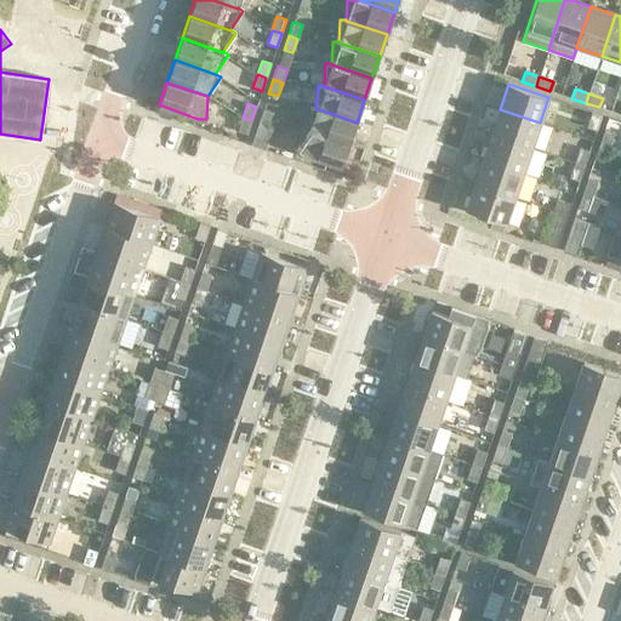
[(309,107),(308,130),(349,144),(357,123),(315,108),(309,107)]
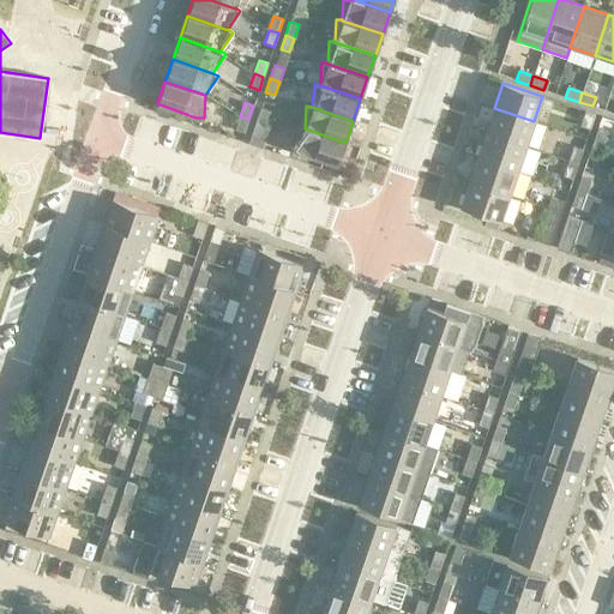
[(260,108),(256,121),(265,125),(269,112),(260,108)]
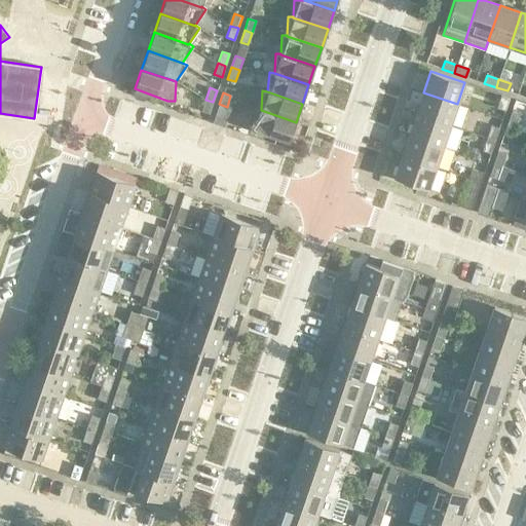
[(457,104),(423,92),(416,113),(450,125),(457,104)]
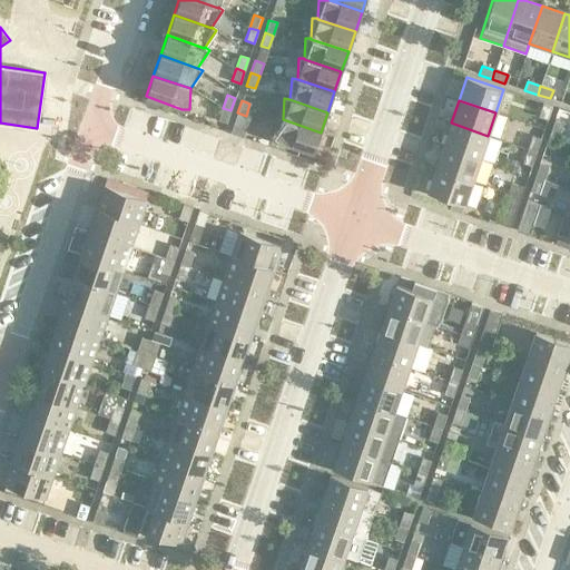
[(547,119),(551,107),(542,104),(539,116),(547,119)]
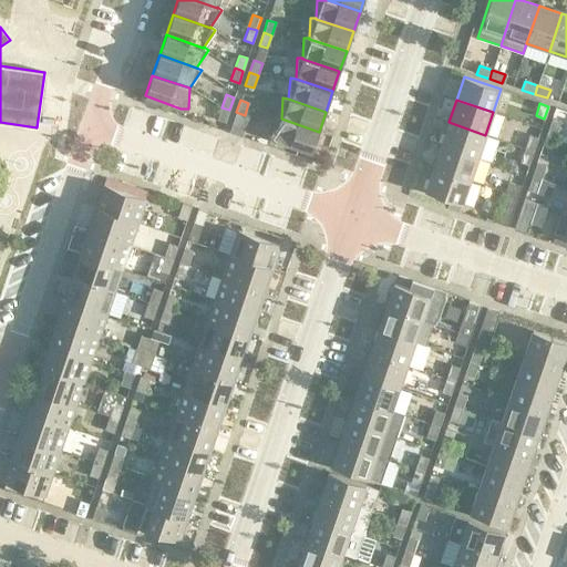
[(229,110),(222,107),(217,120),(225,123),(229,110)]
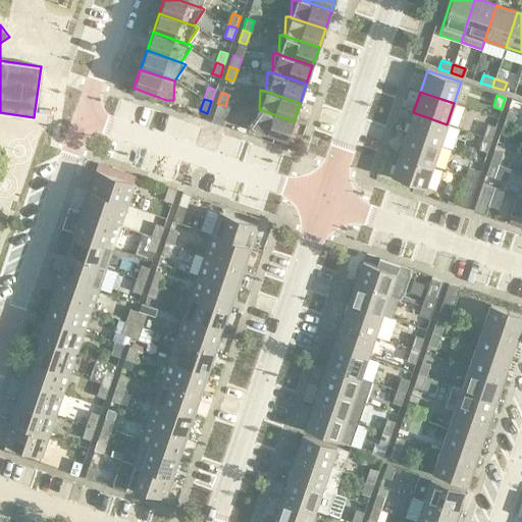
[(230,108),(225,106),(217,103),(211,121),(224,126),(230,108)]
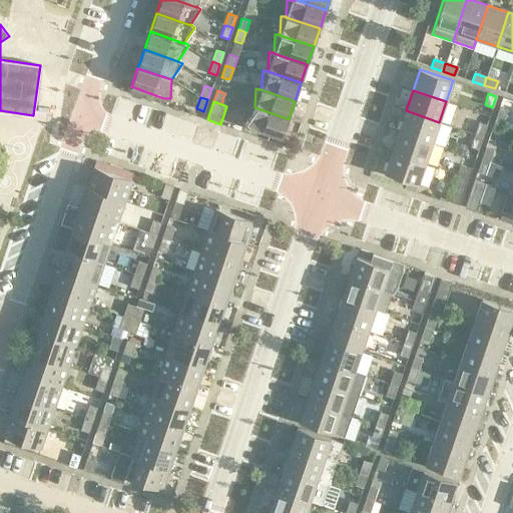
[(289,119),(254,107),(244,123),(249,127),(282,138),(289,119)]
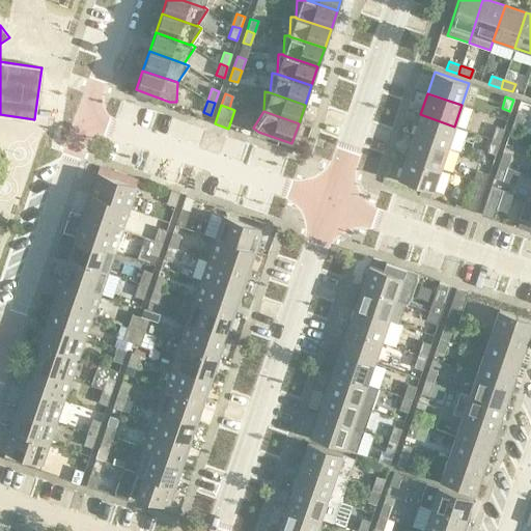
[(516,111),(512,122),(520,126),(524,113),(516,111)]
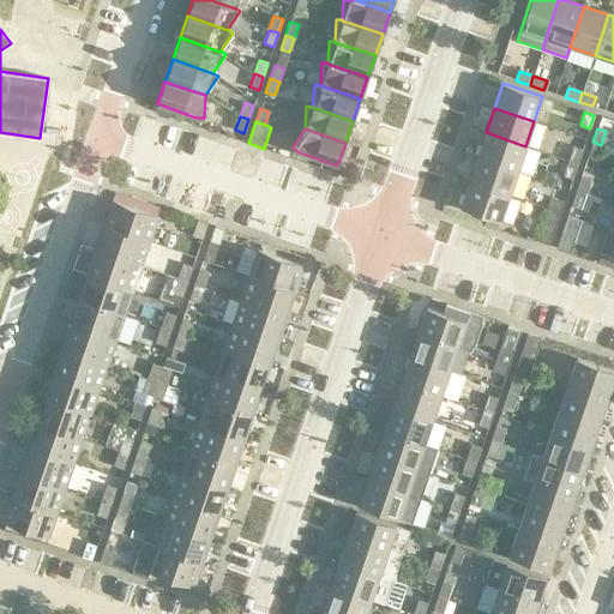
[(525,146),(486,132),(477,157),(517,170),(525,146)]
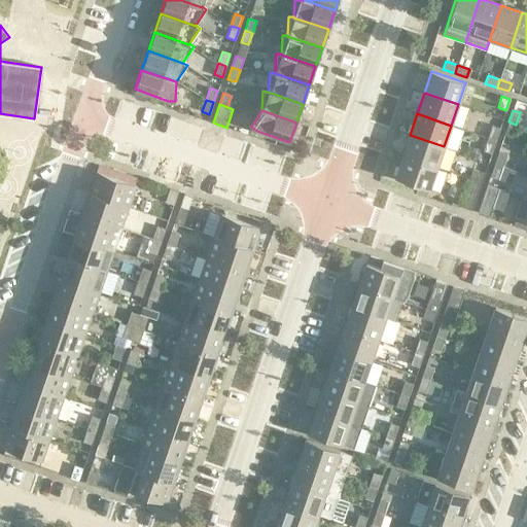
[(516,125),(508,121),(504,133),(513,136),(516,125)]
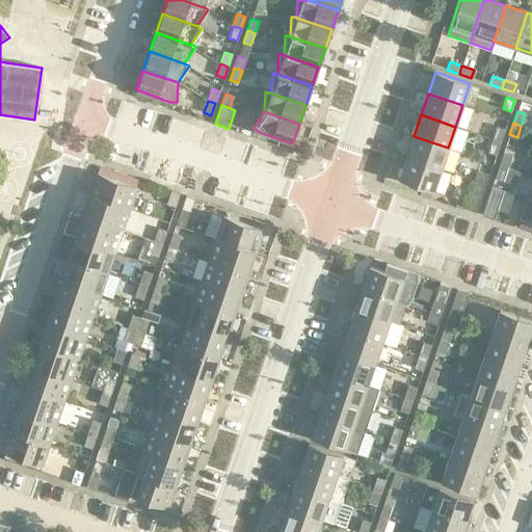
[(496,128),(491,139),(500,142),(504,130),(496,128)]
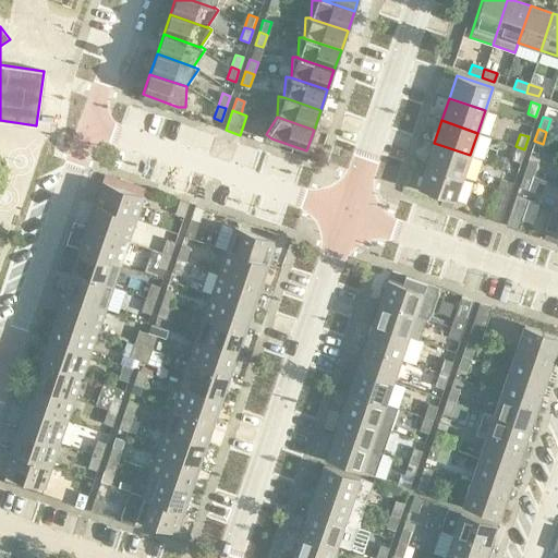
[(470,155),(434,143),(426,165),(462,178),(470,155)]
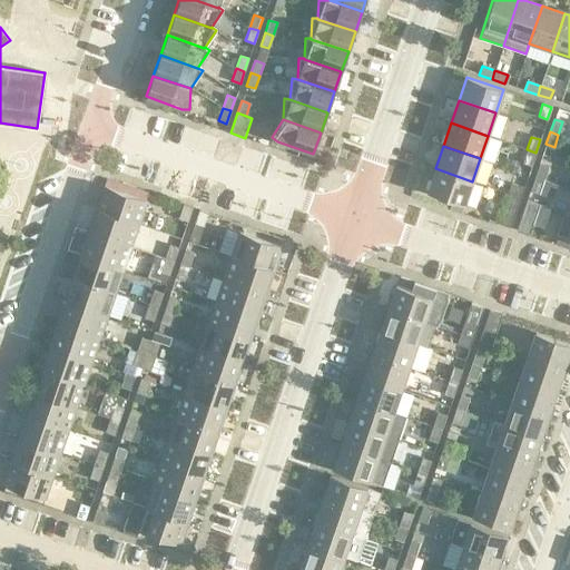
[(536,153),(527,149),(523,161),(531,165),(536,153)]
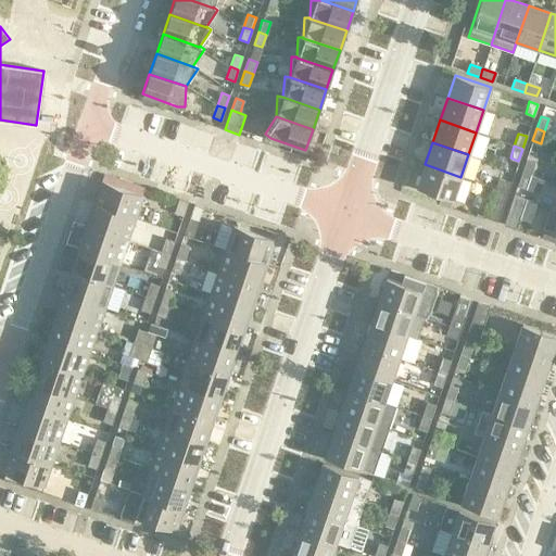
[(526,161),(521,173),(529,176),(533,163),(526,161)]
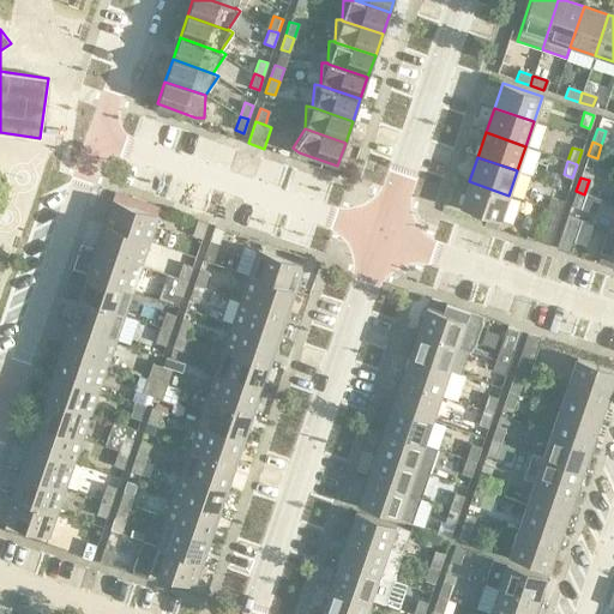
[(509,196),(469,181),(459,206),(500,221),(509,196)]
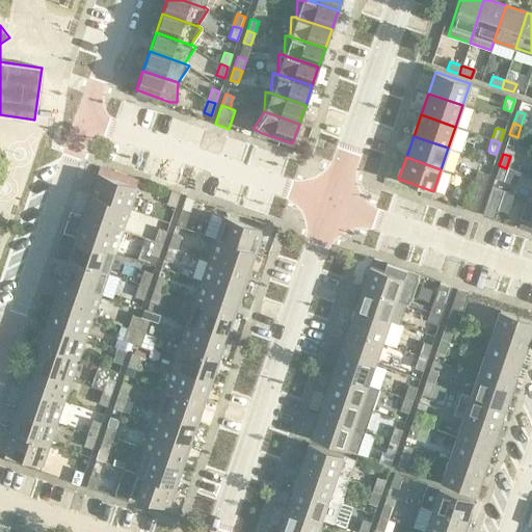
[(506,168),(499,165),(495,177),(502,180),(506,168)]
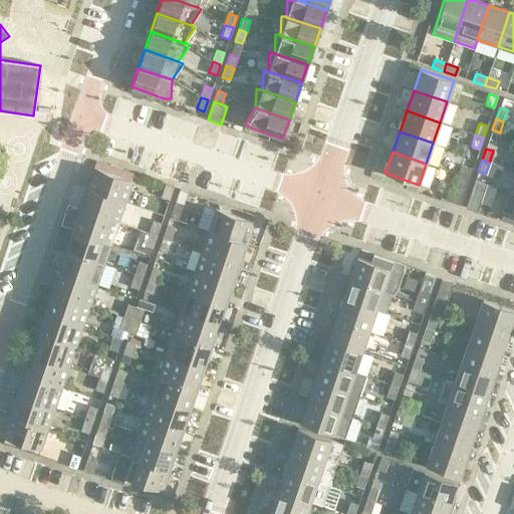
[(461,165),(458,175),(469,178),(472,169),(461,165)]
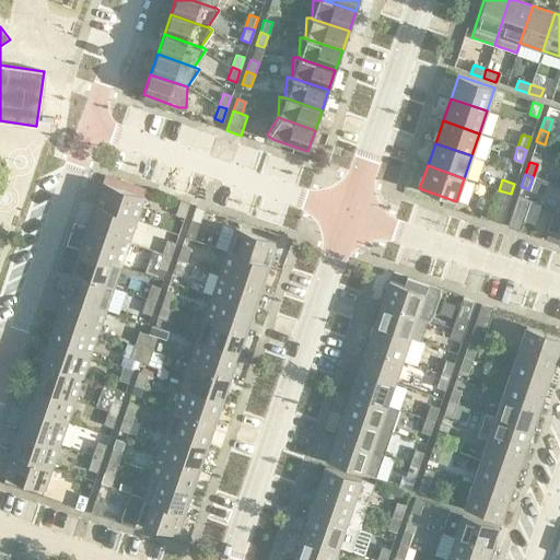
[(102,183),(94,206),(136,220),(144,197),(102,183)]
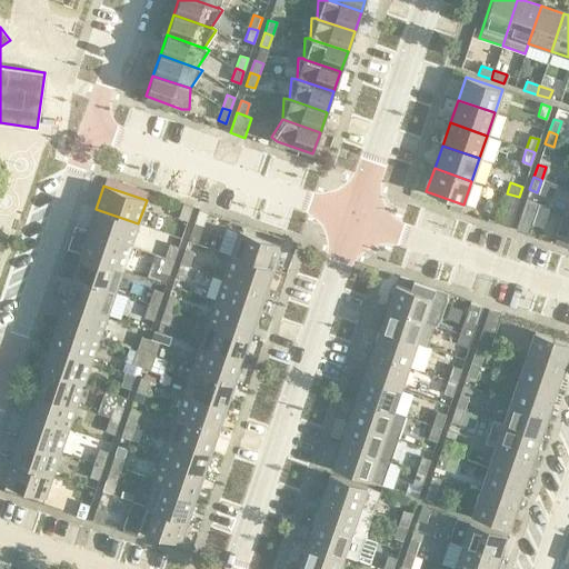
[(507,193),(497,222),(509,227),(519,197),(507,193)]
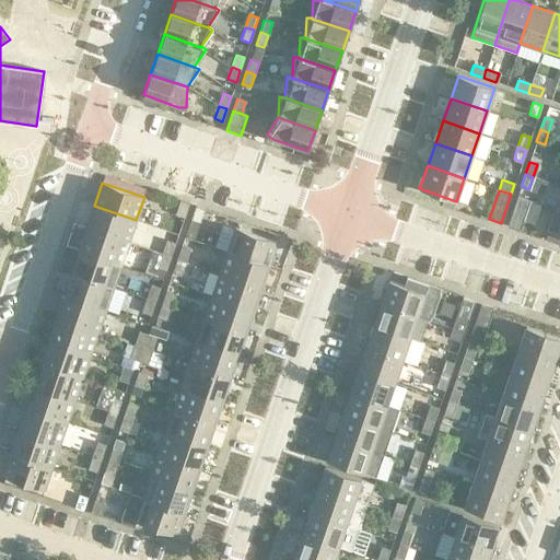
[(517,196),(508,225),(520,230),(529,200),(517,196)]
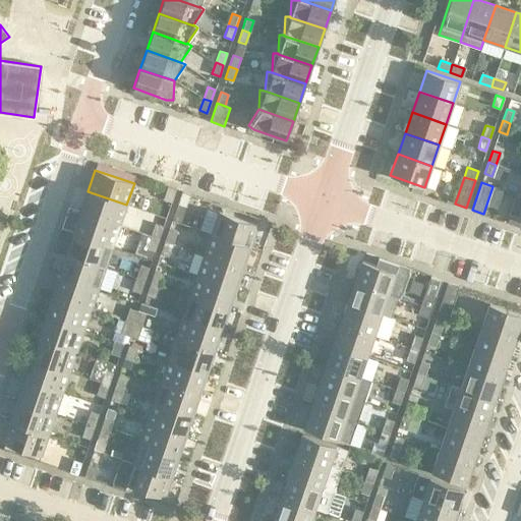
[(172,201),(175,189),(168,187),(164,198),(172,201)]
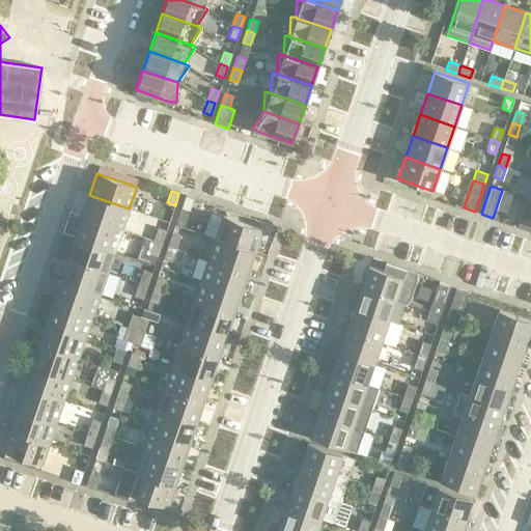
[(129,208),(89,195),(82,216),(121,230),(129,208)]
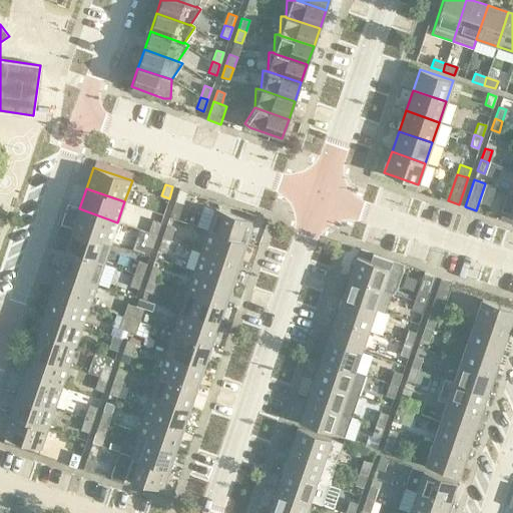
[(182,202),(186,191),(178,188),(174,200),(182,202)]
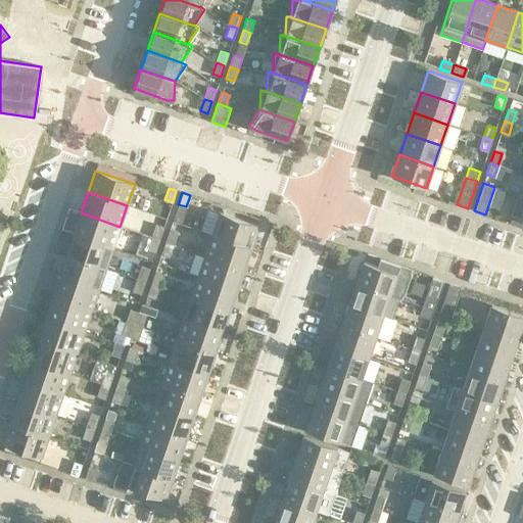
[(120,227),(81,212),(74,234),(112,247),(120,227)]
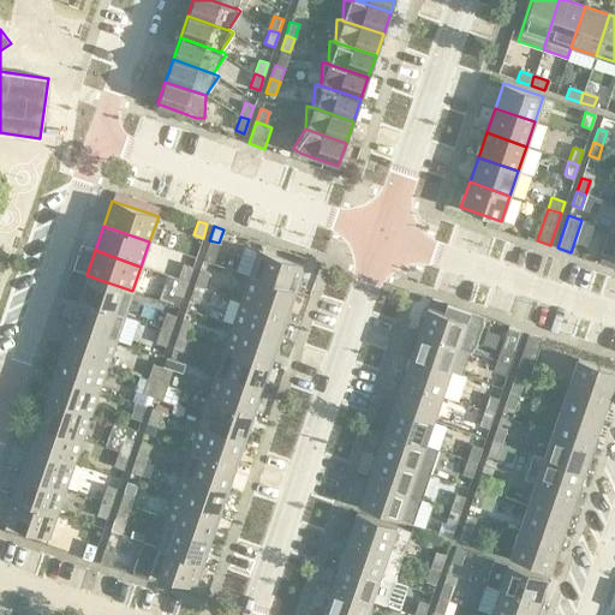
[(257,250),(249,275),(296,292),(304,266),(257,250)]
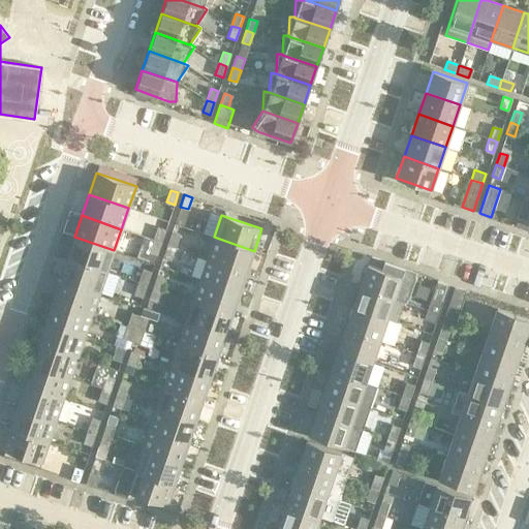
[(157,228),(153,240),(161,243),(165,231),(157,228)]
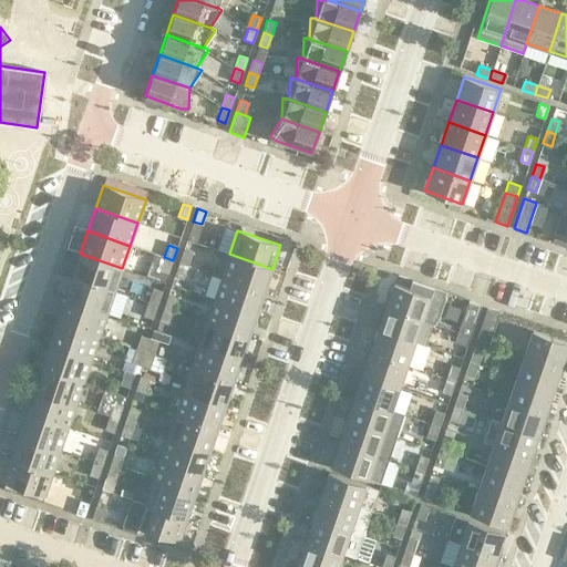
[(183,249),(178,263),(187,265),(192,253),(183,249)]
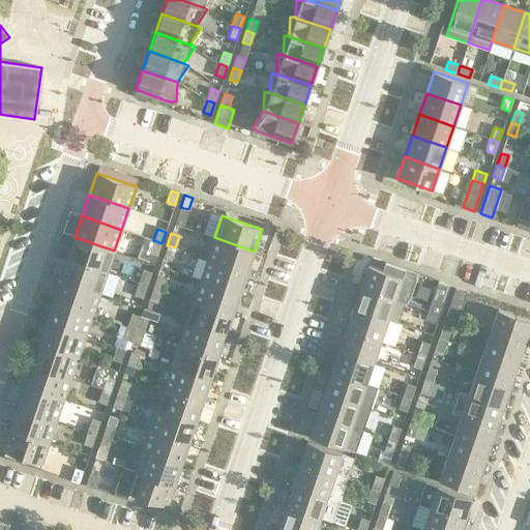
[(114,251),(75,237),(67,258),(107,271),(114,251)]
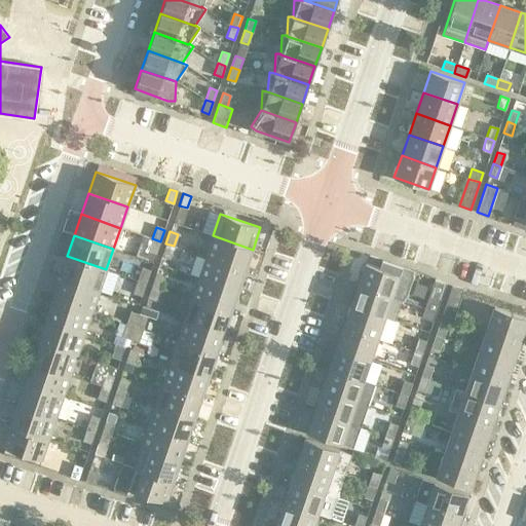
[(253,250),(213,235),(205,257),(246,270),(253,250)]
